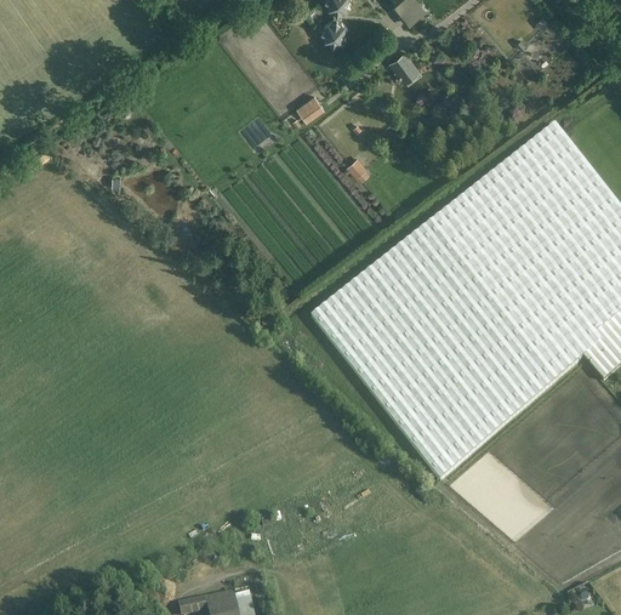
[(329,0),(332,6),(335,5),(336,6),(334,9),(335,10),(332,11),(335,15),(332,16),(331,13),(324,18),(328,23),(323,26),(326,29),(324,30),(329,38),(331,36),(334,40),(339,38),(340,39),(346,34),(342,28),(348,23),(342,17),(341,18),(340,16),(342,15),(340,12),(342,10),(340,7),(342,6),(343,9),(351,3),(348,0),(329,0)]
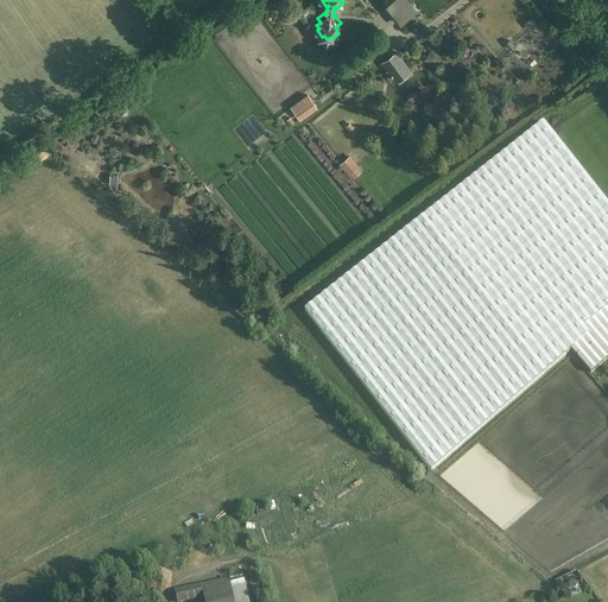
[(384,57),(382,57),(390,65),(387,67),(390,70),(391,69),(392,71),(393,70),(397,75),(411,65),(397,46),(396,48),(393,49),(384,57)]
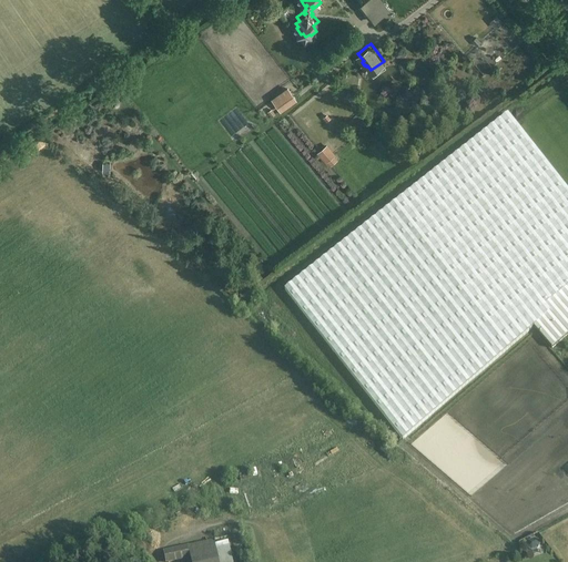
[(287,83),(273,94),(281,105),(295,94),(293,91),(287,83)]
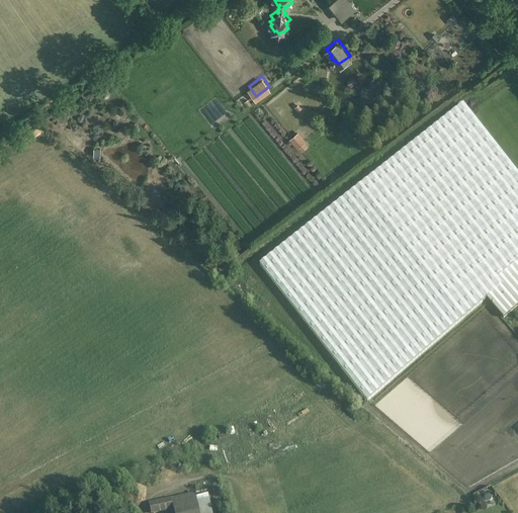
[(258,261),(366,399),(486,292),(503,315),(517,303),(517,168),(463,99),(258,261)]
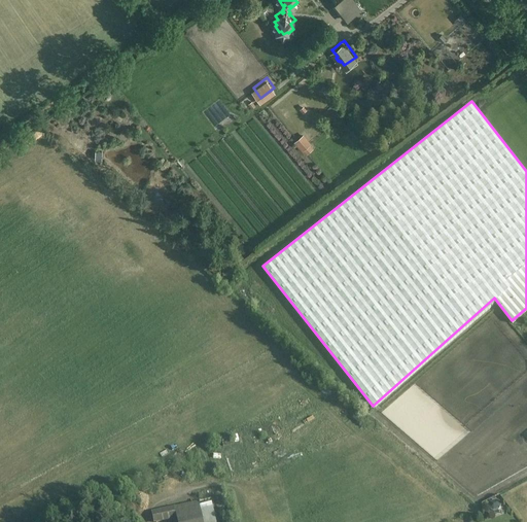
[(299,124),(288,132),(300,146),(311,138),(299,124)]
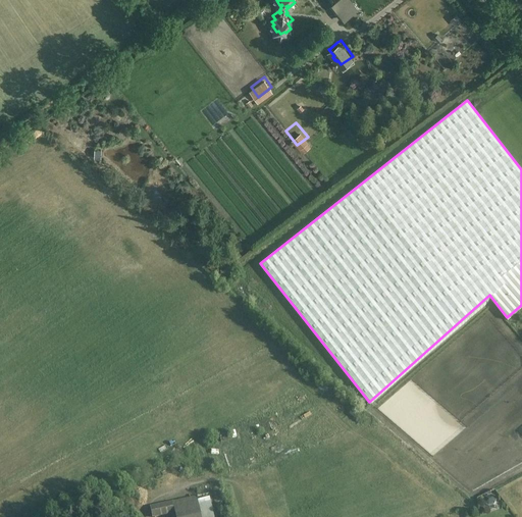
[(484,487),(478,493),(483,498),(489,494),(484,487)]
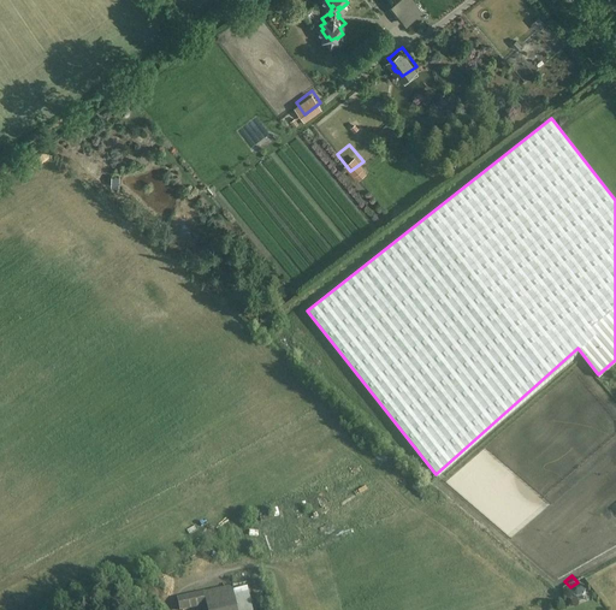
[(238,609),(234,582),(183,591),(185,604),(211,599),(212,609),(238,609)]
